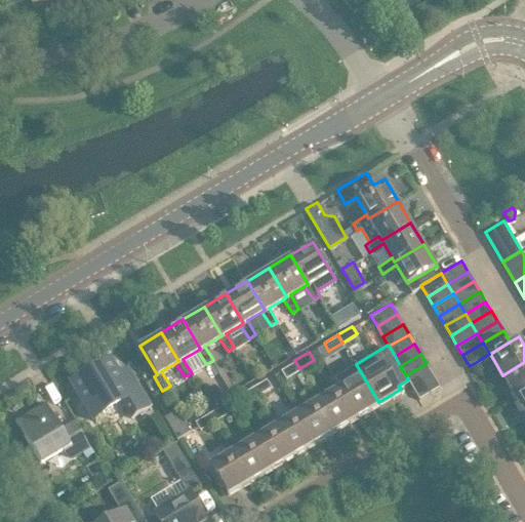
[(151,403),(136,380),(126,387),(108,356),(71,377),(92,414),(119,398),(130,415),(151,403)]
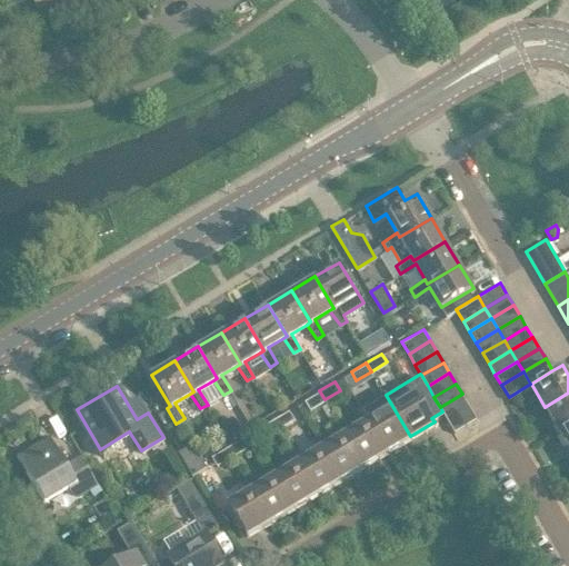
[(309,408),(325,399),(319,390),(305,399),(309,408)]
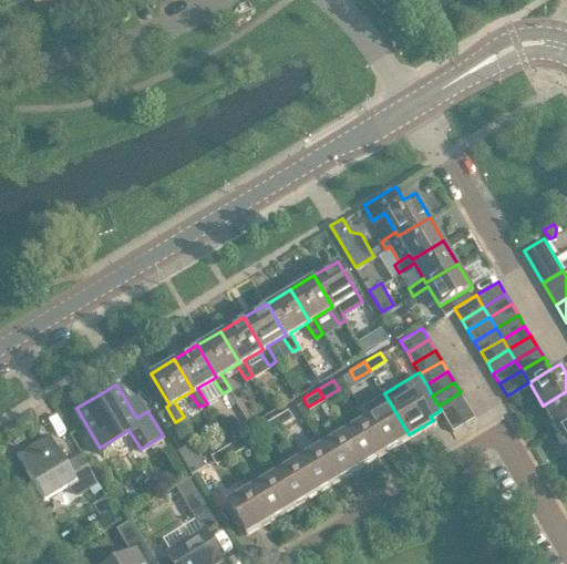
[(566,422),(566,391),(543,406),(557,429),(566,422)]
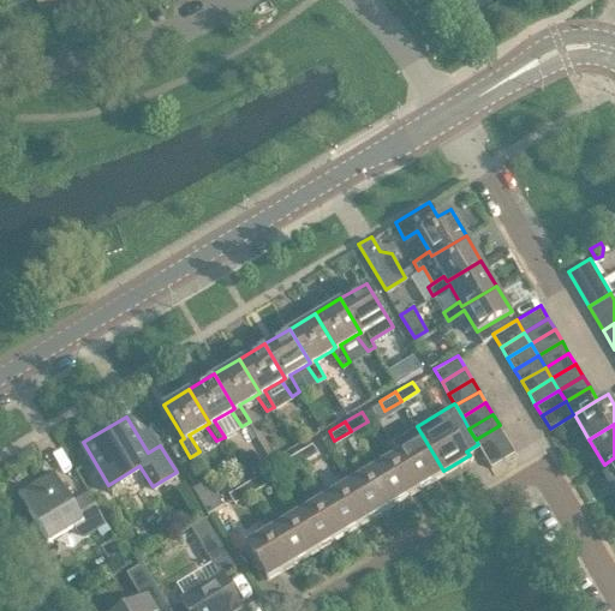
[(507,437),(500,425),(476,439),(478,444),(483,451),(507,437)]
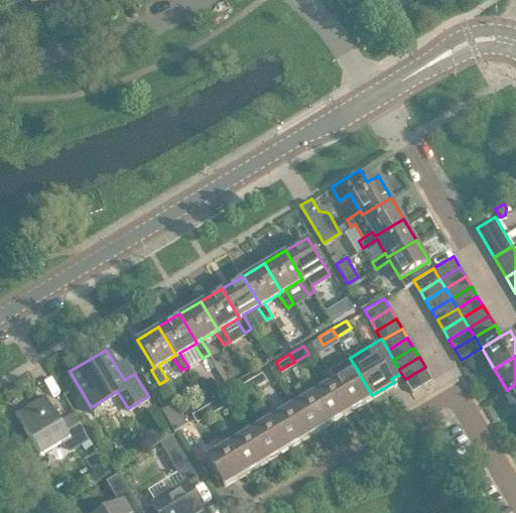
[(350,358),(329,370),(334,379),(351,408),(372,395),(350,358)]
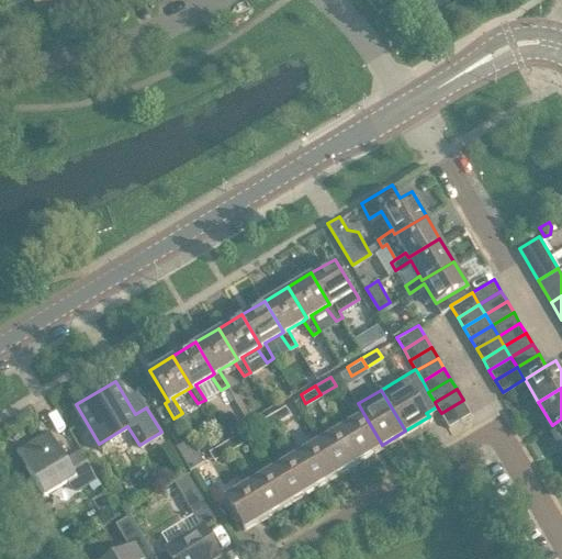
[(470,412),(463,400),(441,413),(448,425),(470,412)]
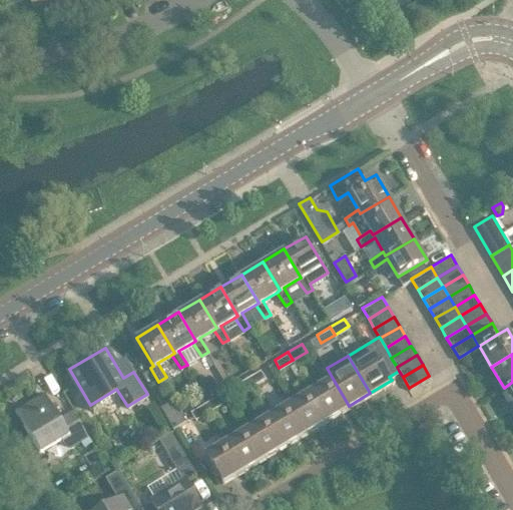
[(250,385),(265,377),(260,369),(245,377),(250,385)]
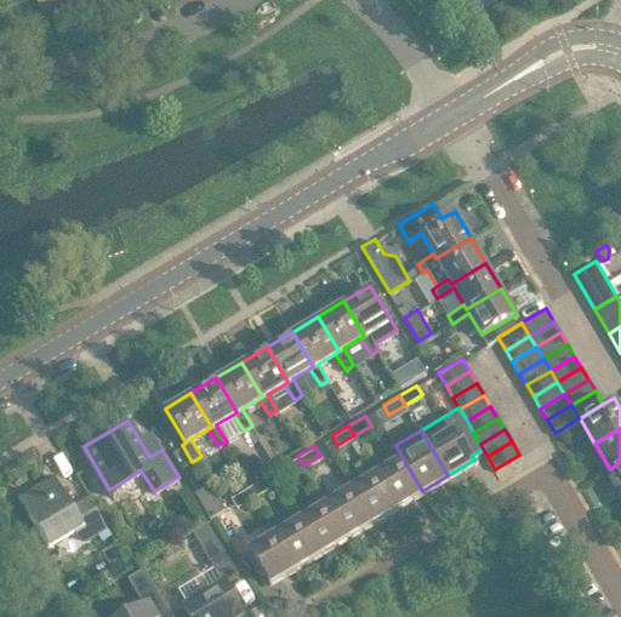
[(286,475),(303,466),(297,456),(281,466),(286,475)]
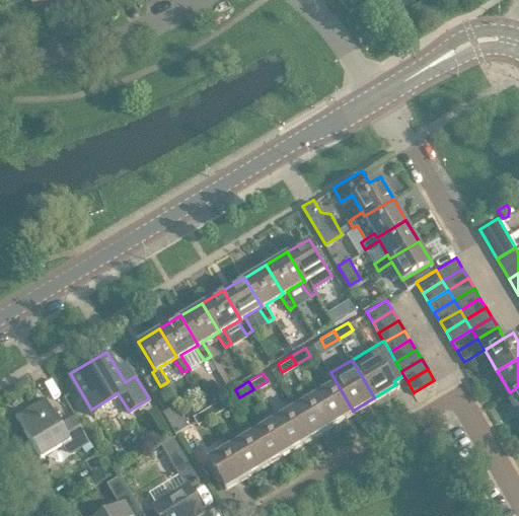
[(336,381),(314,394),(331,423),(353,411),(336,381)]
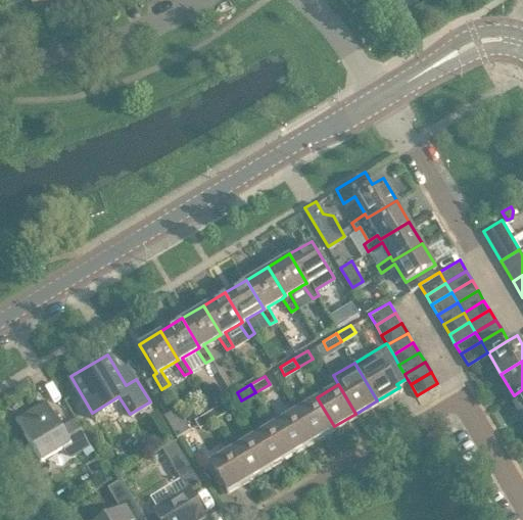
[(522,389),(514,395),(522,411),(522,389)]
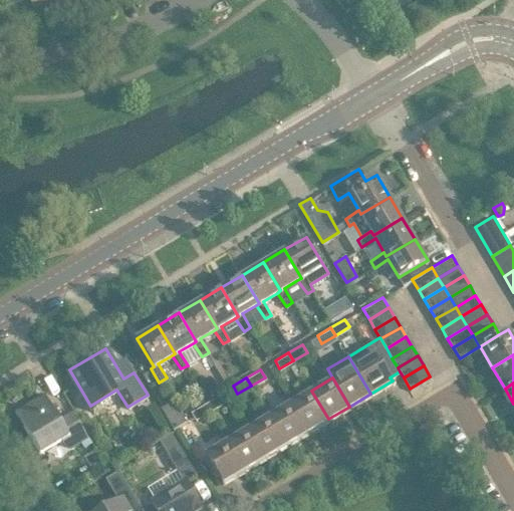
[(311,391),(290,403),(307,432),(328,419),(311,391)]
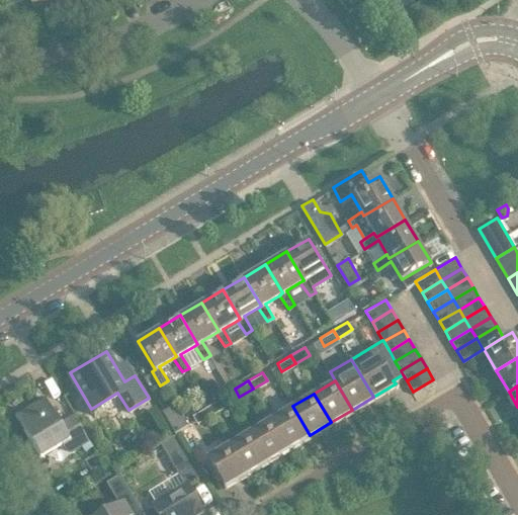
[(40,455),(63,442),(68,451),(88,439),(73,413),(60,421),(45,396),(15,413),(40,455)]
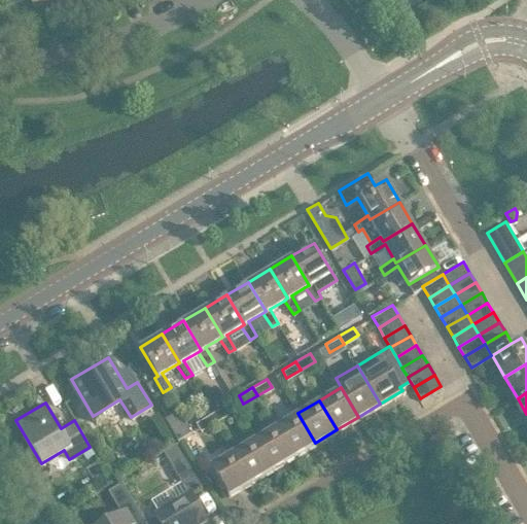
[(214,421),(229,413),(223,405),(210,413),(214,421)]
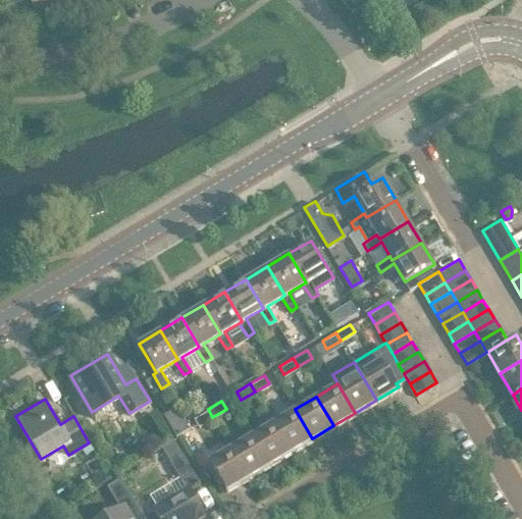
[(189,428),(184,419),(176,407),(163,415),(176,435),(189,428)]
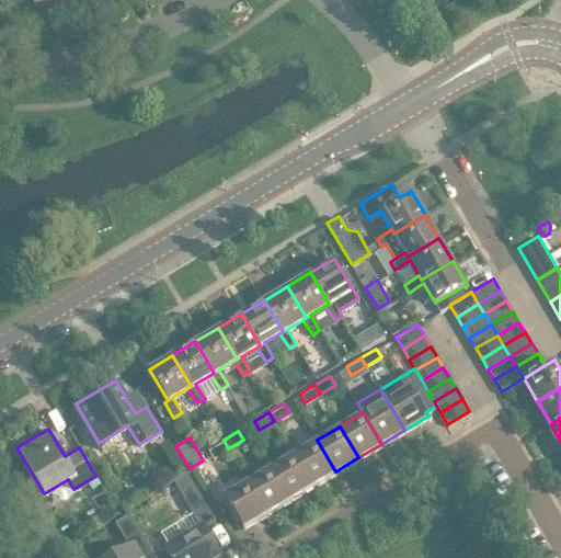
[(213,457),(228,448),(224,440),(208,448),(213,457)]
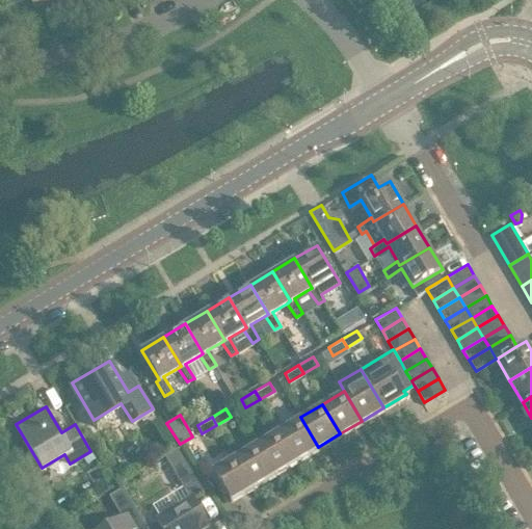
[(300,417),(278,430),(296,459),(318,447),(300,417)]
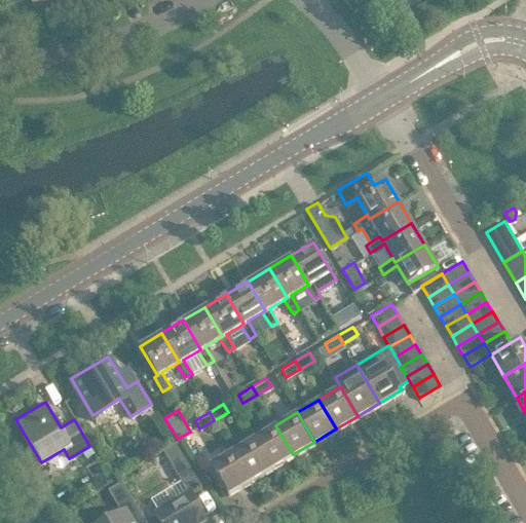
[(275,425),(254,438),(271,468),(293,454),(275,425)]
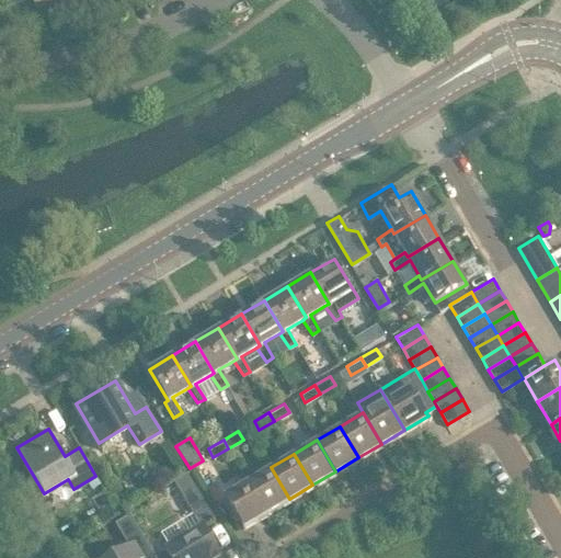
[(271,467),(248,481),(266,512),(289,499),(271,467)]
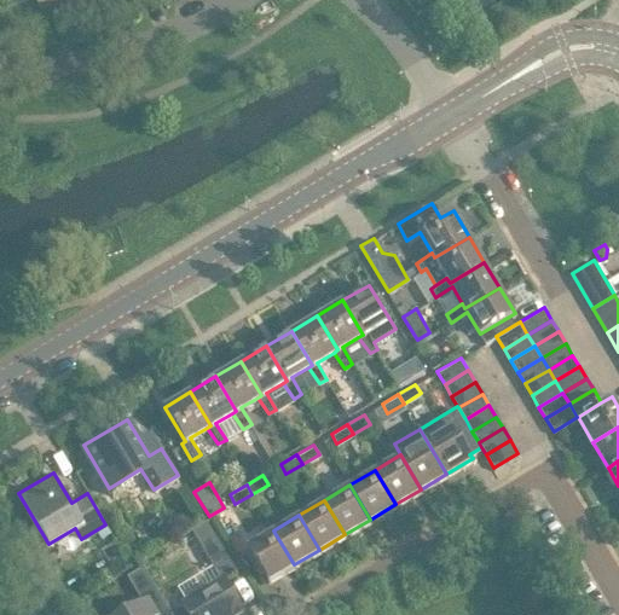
[(224,575),(235,568),(206,518),(191,528),(220,576),(224,575)]
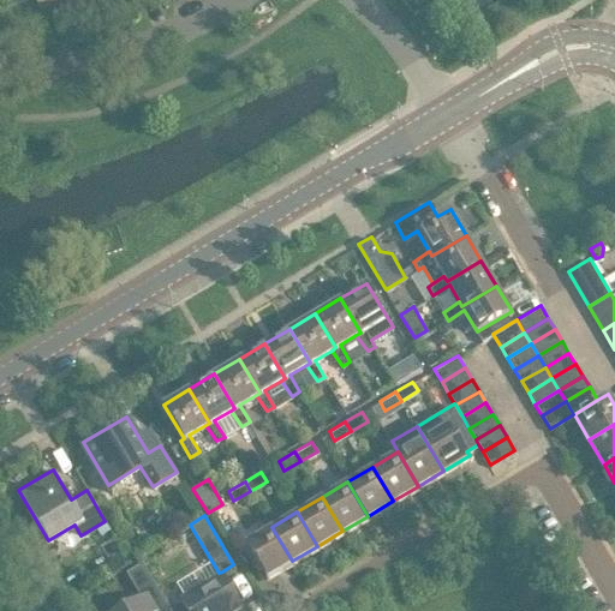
[(292,561),(272,527),(246,543),(267,576),(292,561)]
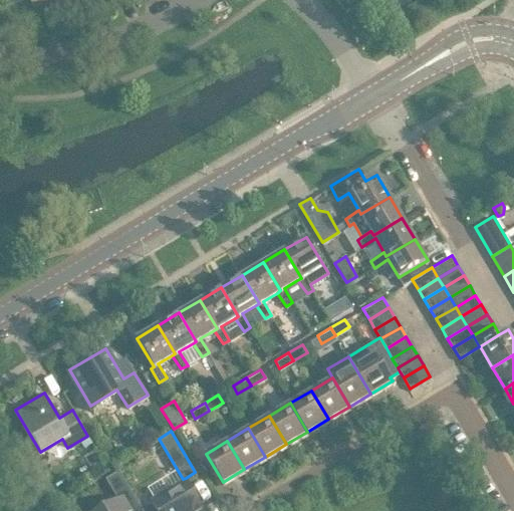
[(127,510),(140,504),(118,469),(105,477),(118,498),(96,510),(127,510)]
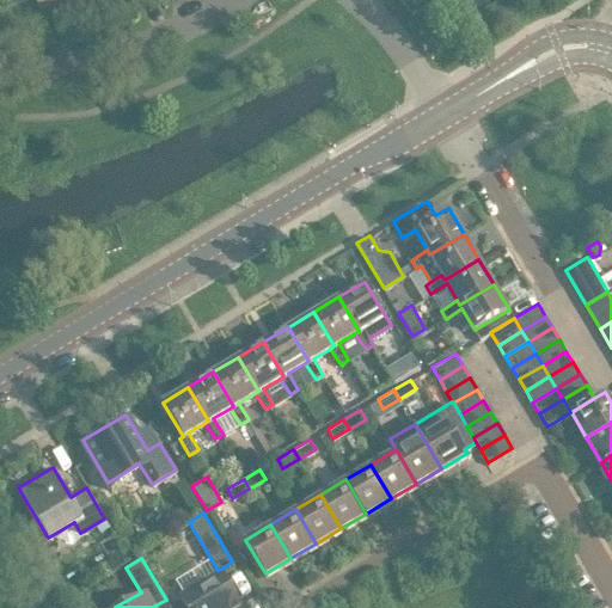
[(188,607),(222,607),(227,606),(228,607),(240,600),(221,569),(218,570),(179,594),(188,607)]
